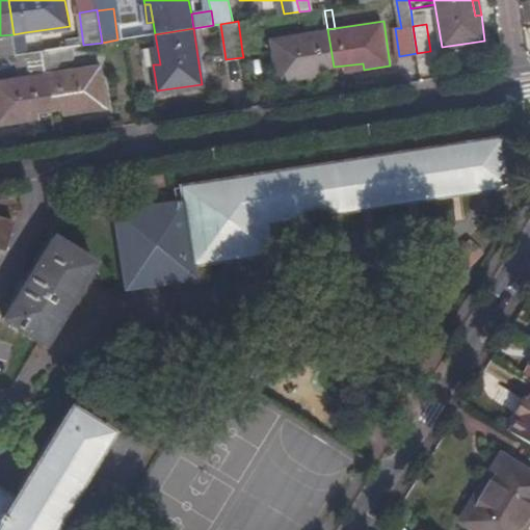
[(321,69),(334,67),(327,29),(271,37),(277,82),(309,77),(309,71),(321,69)]
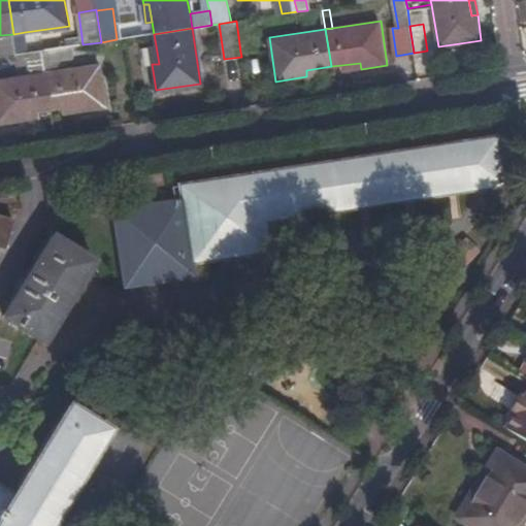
[(25,32),(13,34),(17,55),(28,53),(25,32)]
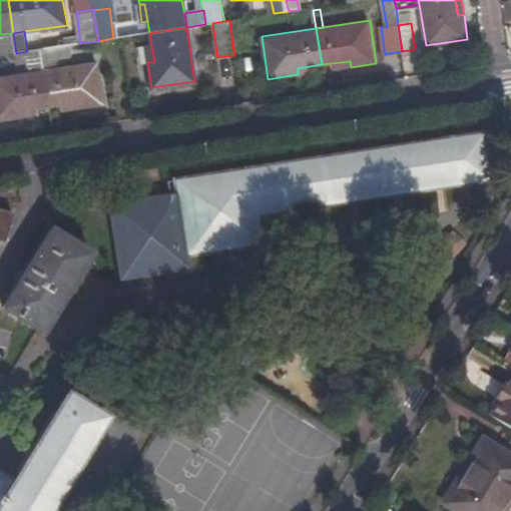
[(154,62),(151,44),(145,45),(147,62),(154,62)]
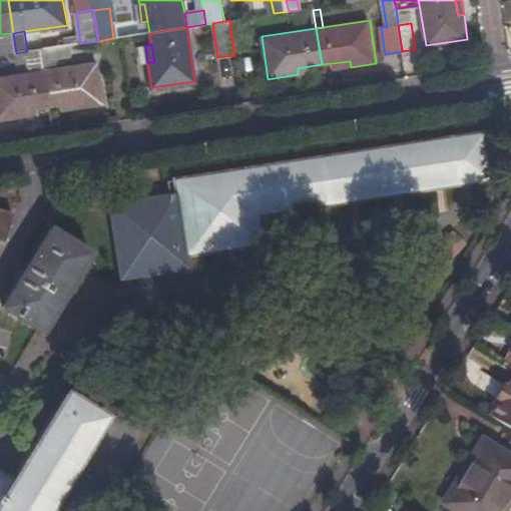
[(72,58),(70,45),(55,47),(41,49),(44,69),(49,105),(61,103),(77,101),(79,107),(103,102),(97,60),(58,66),(57,60),(72,58)]
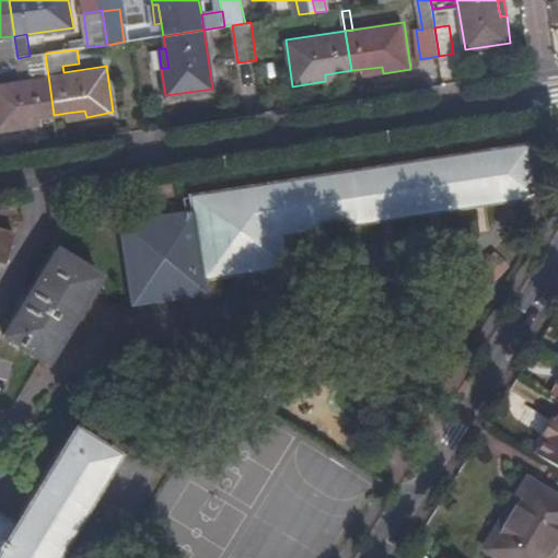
[(33,78),(48,76),(45,54),(30,56),(32,70),(33,78)]
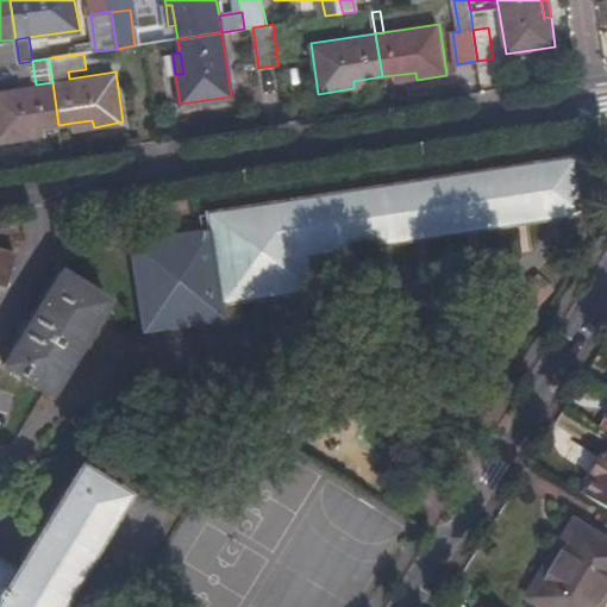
[(32,61),(19,63),(23,79),(35,76),(32,61)]
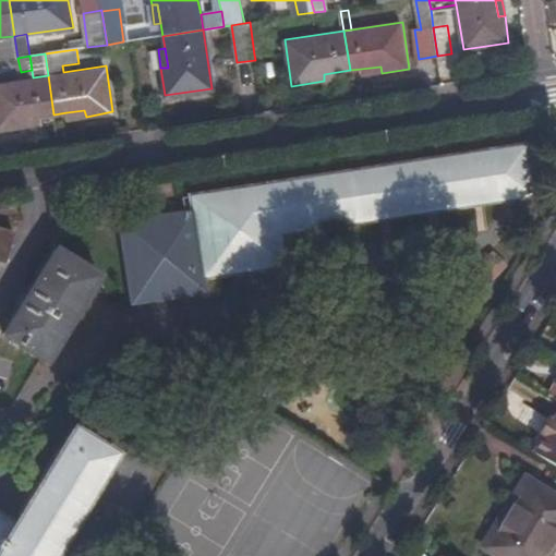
[(381,67),(361,69),(362,75),(382,73),(381,67)]
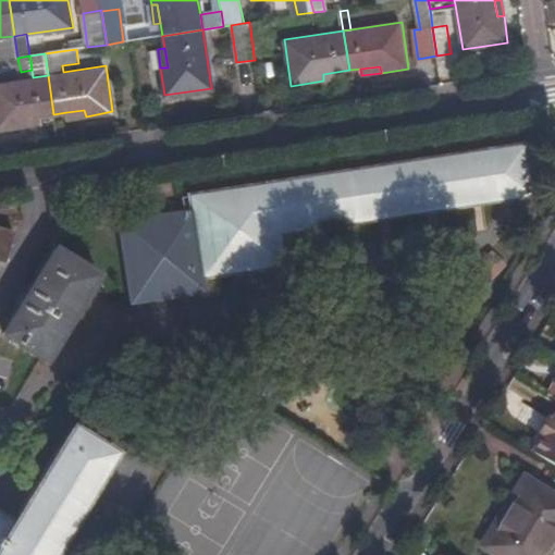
[(40,116),(53,114),(48,75),(33,77),(0,82),(0,130),(23,126),(22,120),(40,116)]
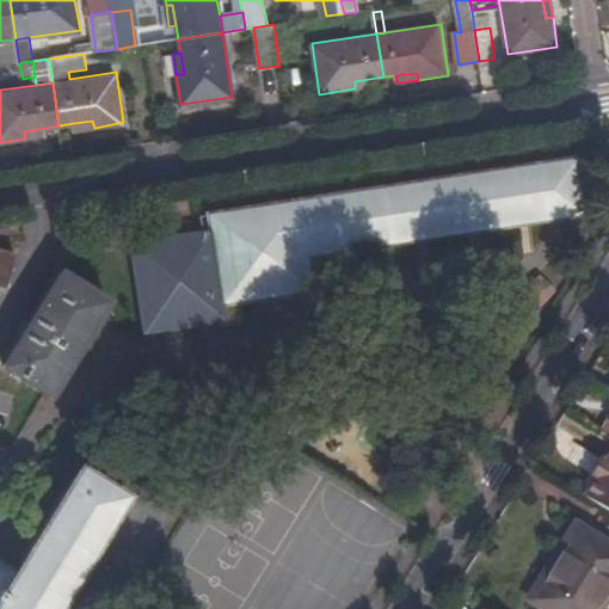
[(92,121),(73,123),(73,130),(94,128),(92,121)]
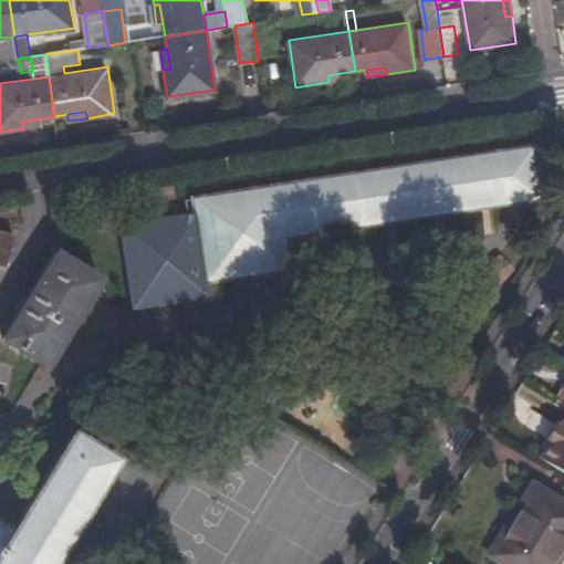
[(42,125),(41,118),(22,122),(23,128),(42,125)]
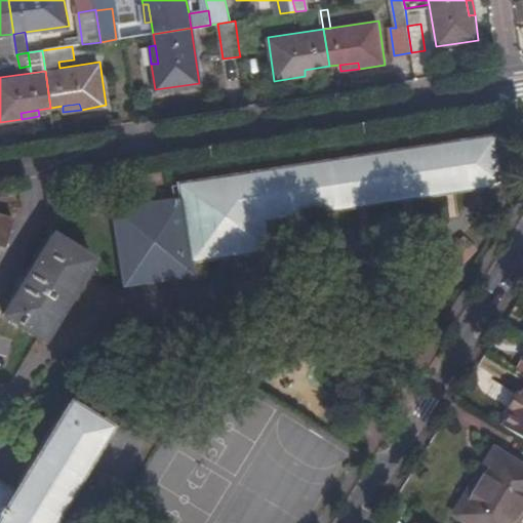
[(436,145),(442,192),(500,183),(493,136),(436,145)]
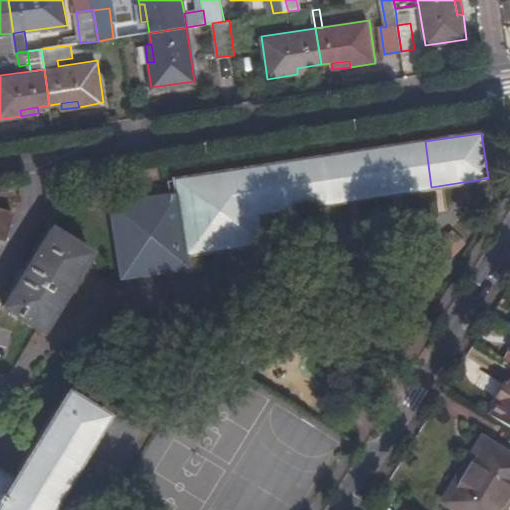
[(258,212),(431,187),(425,141),(175,179),(177,192),(186,254),(189,253),(262,242),(258,212)]
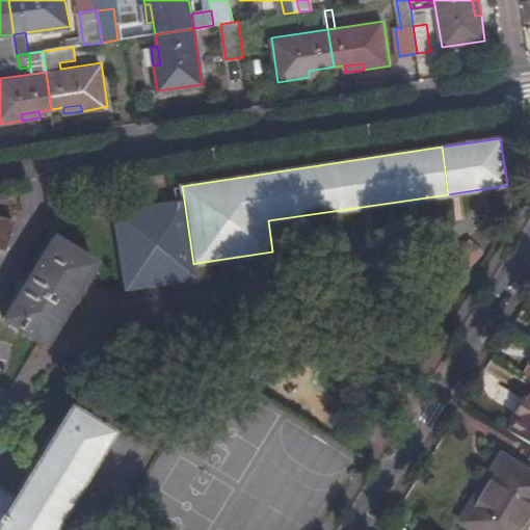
[(193,264),(184,200),(114,210),(127,290),(200,279),(196,263),(193,264)]
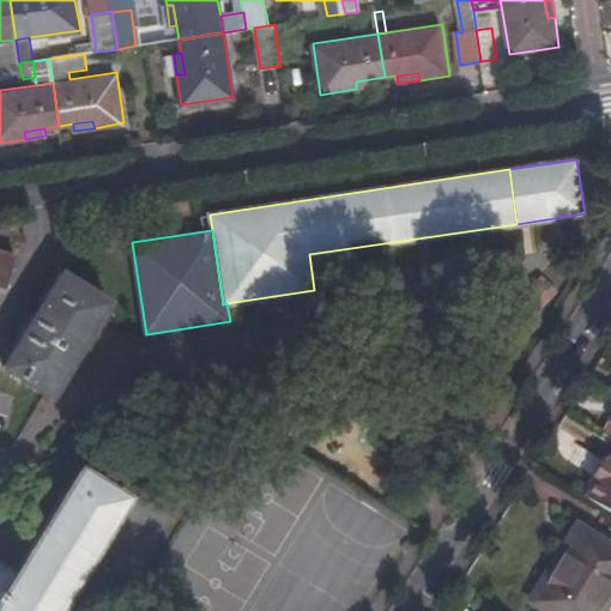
[(0,247),(0,286),(5,288),(14,253),(0,247)]
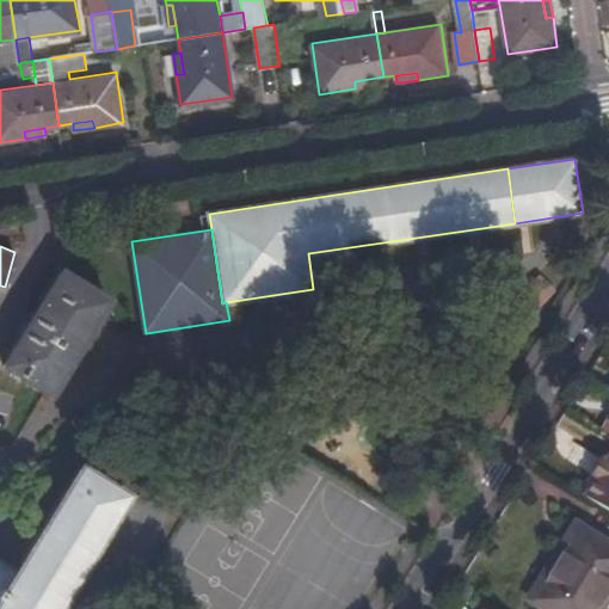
[(521,293),(541,307),(557,285),(537,271),(521,293)]
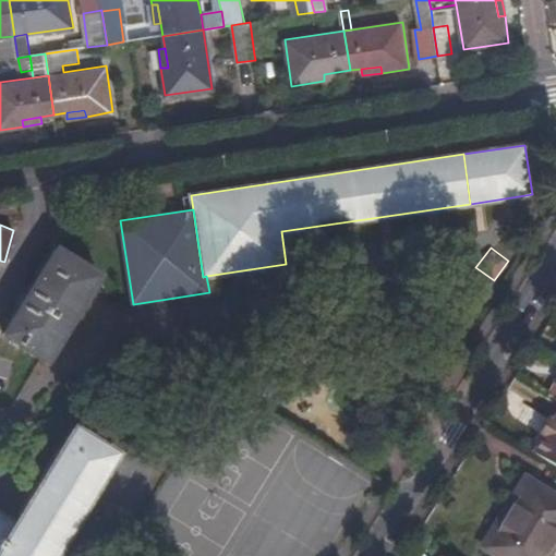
[(100,275),(77,262),(57,249),(4,333),(48,360),(100,275)]
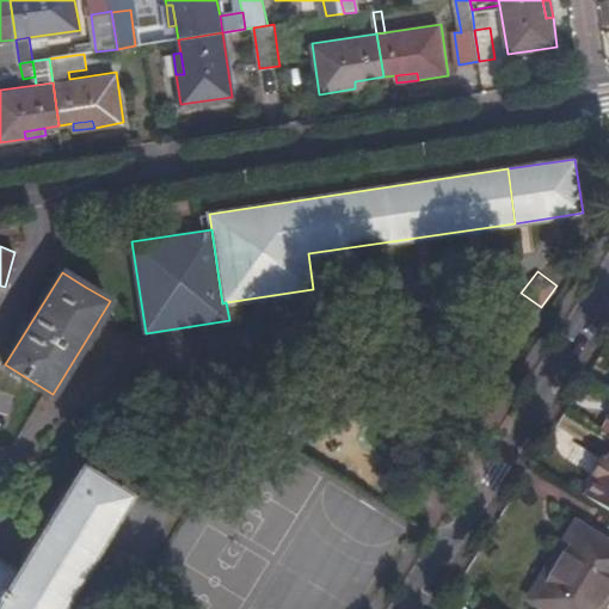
[(608,451),(585,493),(601,503),(608,506),(608,451)]
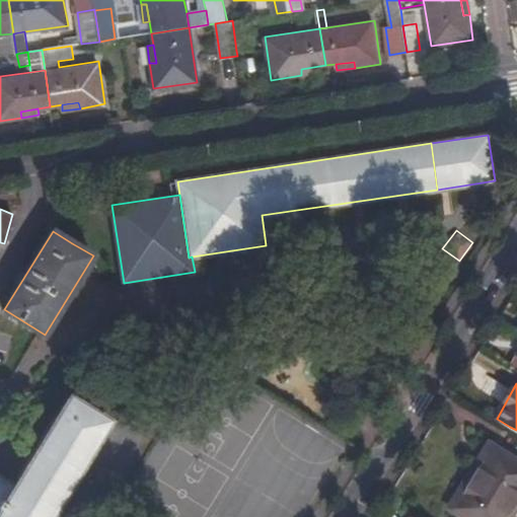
[(0,516),(51,516),(111,422),(70,396),(15,486),(0,476),(0,516)]
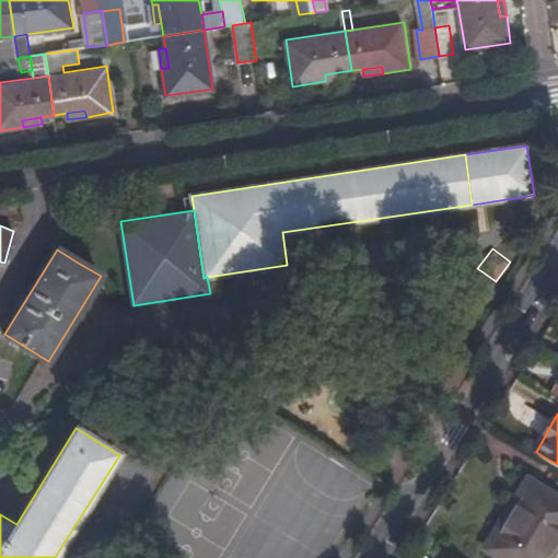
[(557,498),(532,481),(529,485),(490,546),(510,557),(545,557),(557,538),(557,498)]
